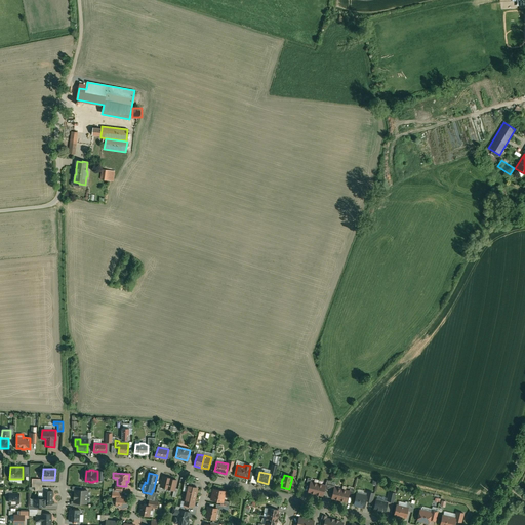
[(170,478),(163,476),(161,484),(161,487),(166,488),(167,489),(170,478)]
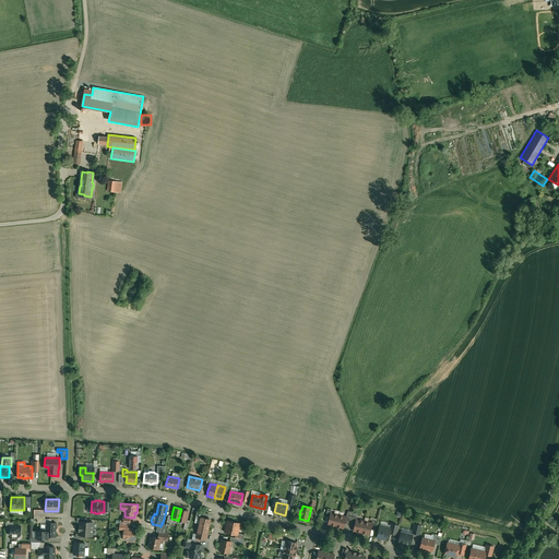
[(188,511),(185,510),(183,511),(182,511),(182,510),(182,509),(181,509),(178,521),(186,522),(186,520),(188,511)]
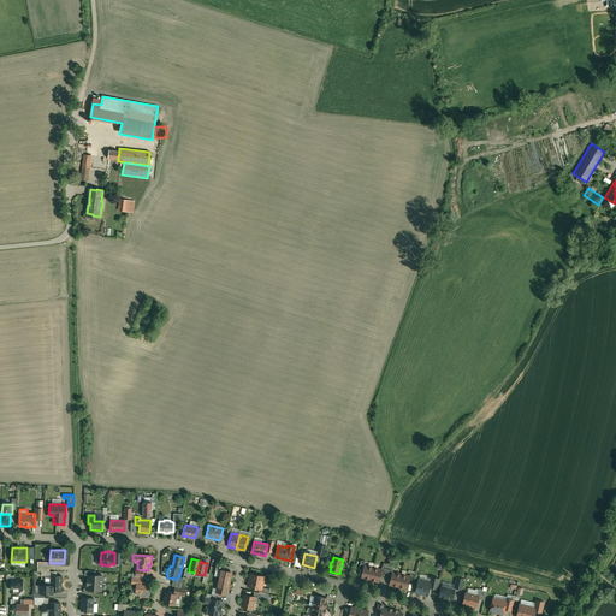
[(373,568),(365,566),(363,570),(361,578),(369,580),(373,568)]
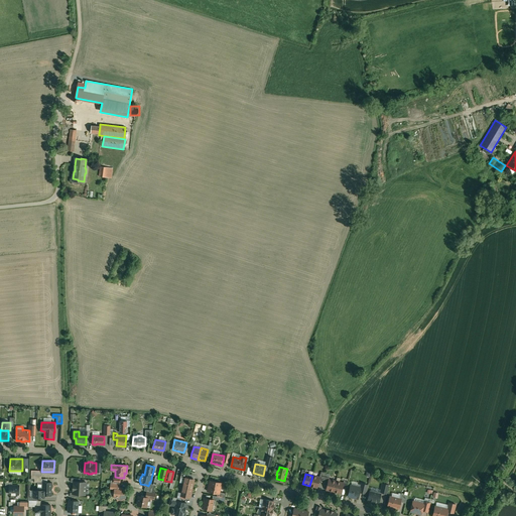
[(319,477),(312,476),(309,486),(317,488),(318,481),(319,477)]
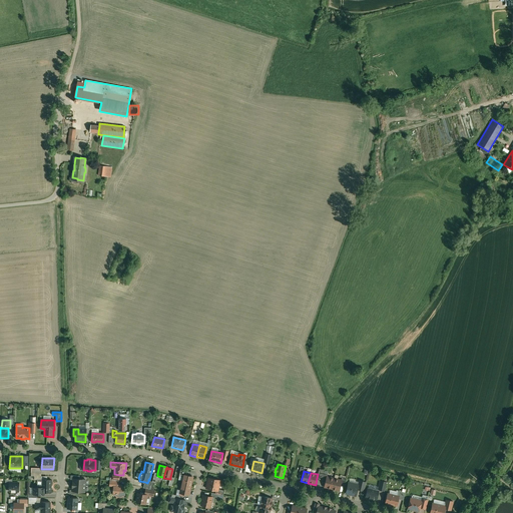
[(185,475),(183,475),(180,493),(184,494),(188,495),(192,477),(185,475)]
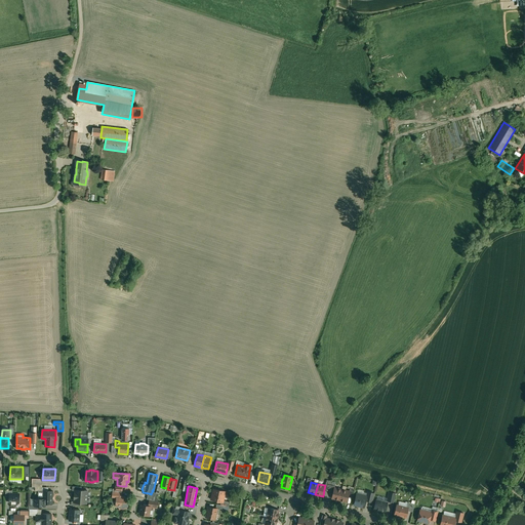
[(341,489),(334,488),(333,491),(331,498),(339,500),(341,489)]
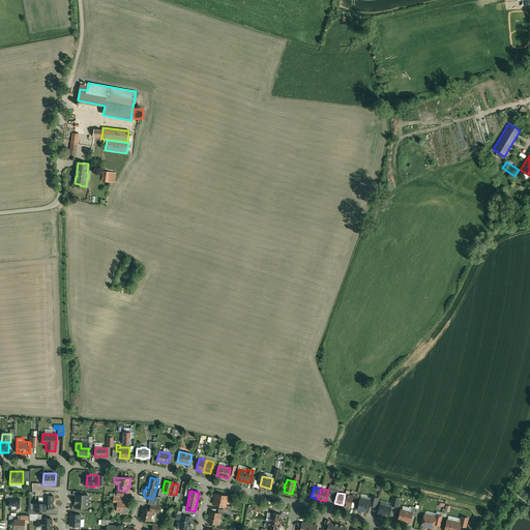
[(227,496),(215,494),(213,504),(224,506),(225,507),(225,505),(227,496)]
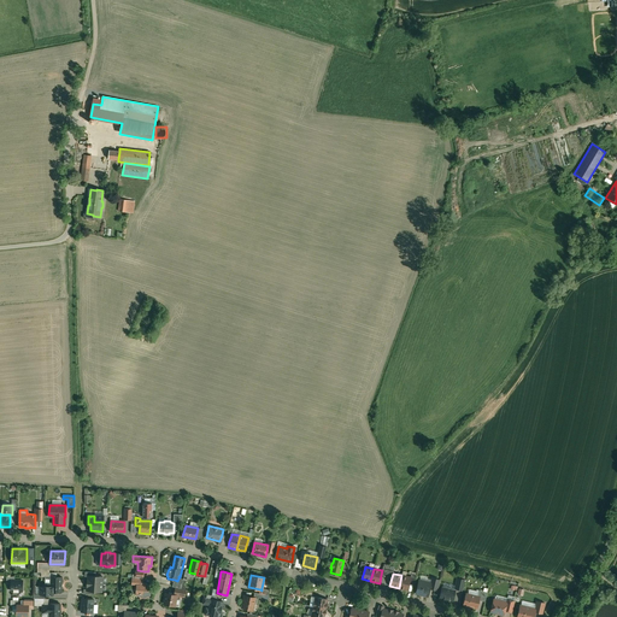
[(410,577),(401,575),(399,588),(407,589),(409,582),(410,577)]
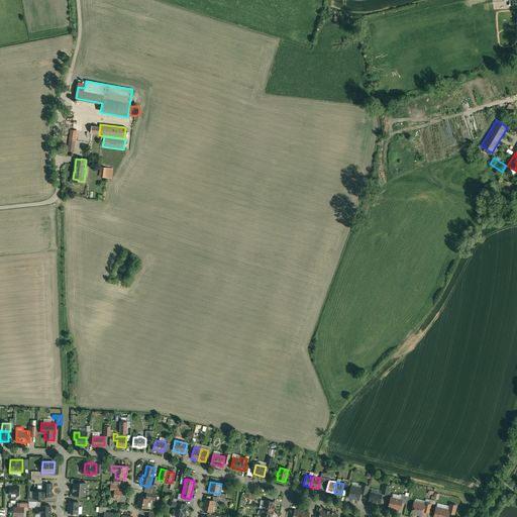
[(52,484),(42,484),(42,492),(42,496),(44,496),(52,497),(52,484)]
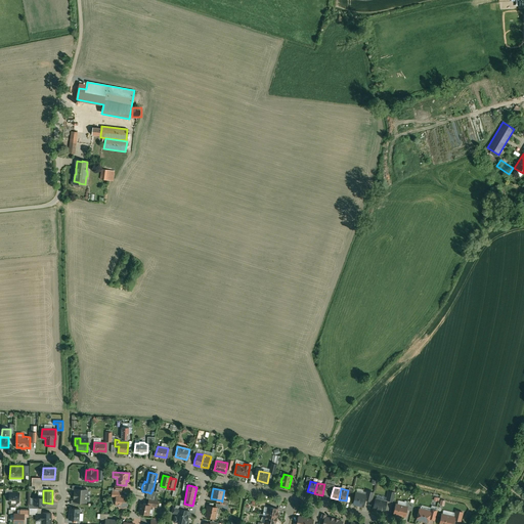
[(115,490),(113,490),(112,495),(116,496),(116,506),(119,506),(119,509),(124,510),(124,507),(127,507),(128,497),(123,497),(123,495),(121,495),(122,491),(115,490)]
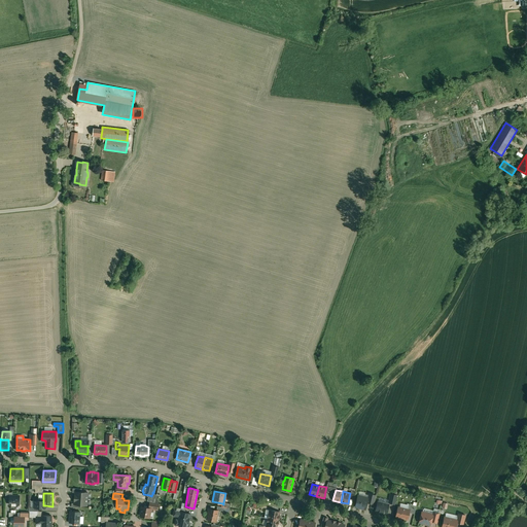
[(376,495),(369,493),(367,498),(366,502),(374,504),(376,495)]
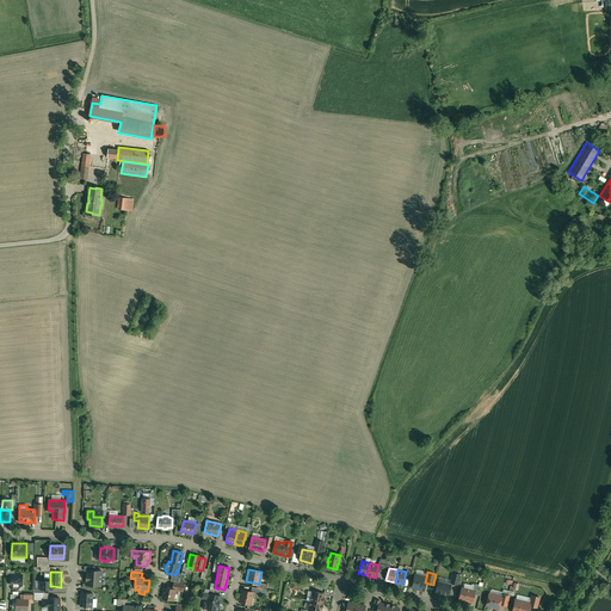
[(461,574),(452,572),(450,582),(458,585),(461,574)]
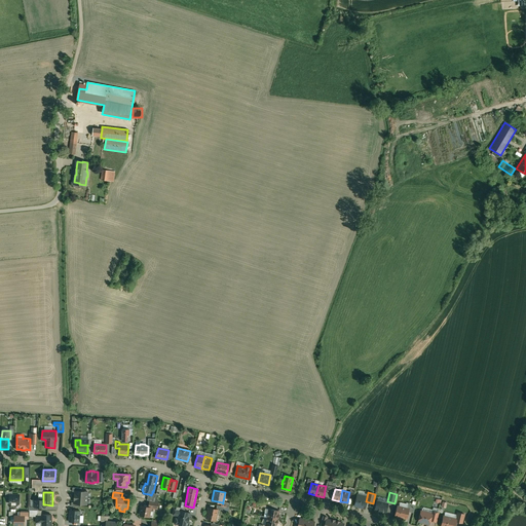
[(150,500),(154,501),(156,494),(152,493),(151,495),(149,494),(147,500),(150,500)]
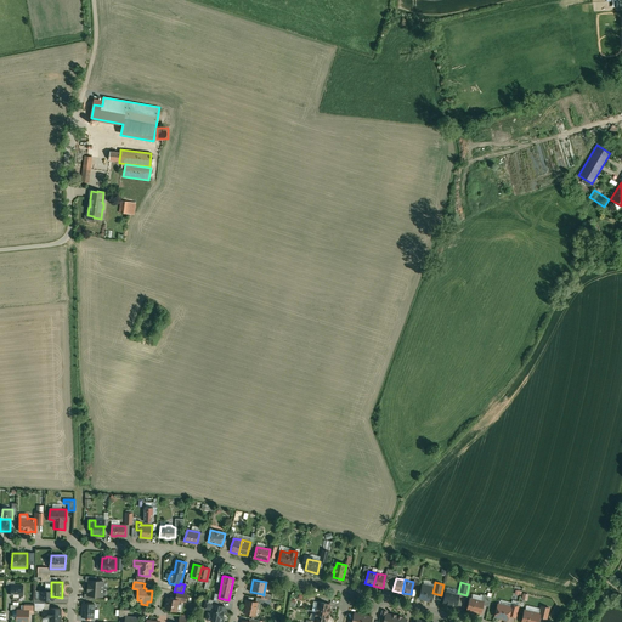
[(434,588),(423,584),(419,598),(431,600),(433,593),(434,588)]
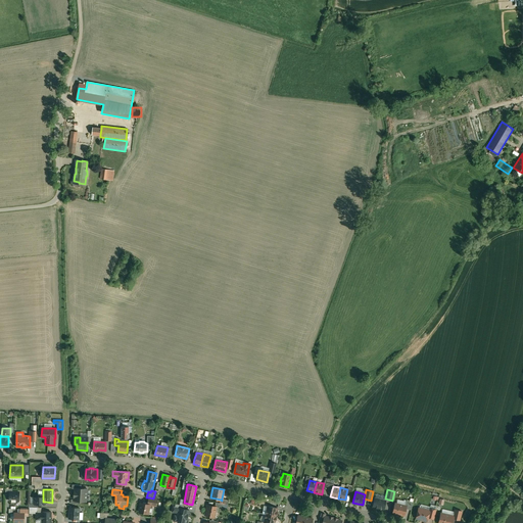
[(9,492),(9,500),(11,500),(11,503),(19,503),(19,492),(9,492)]
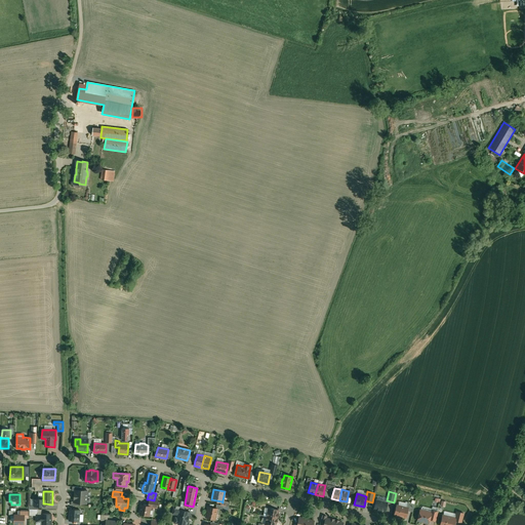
[(38,497),(36,497),(35,498),(34,506),(38,507),(41,507),(41,506),(43,506),(43,507),(44,507),(45,506),(45,503),(43,503),(43,499),(39,498),(38,497)]
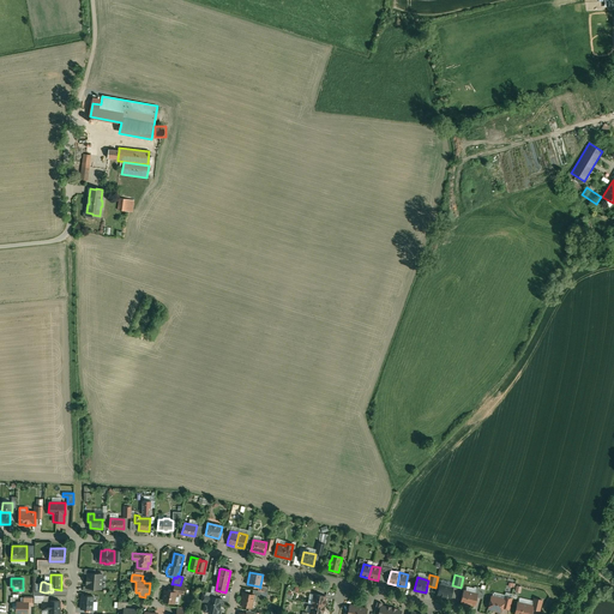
[(180,585),(175,584),(173,591),(176,593),(184,595),(185,587),(180,585)]
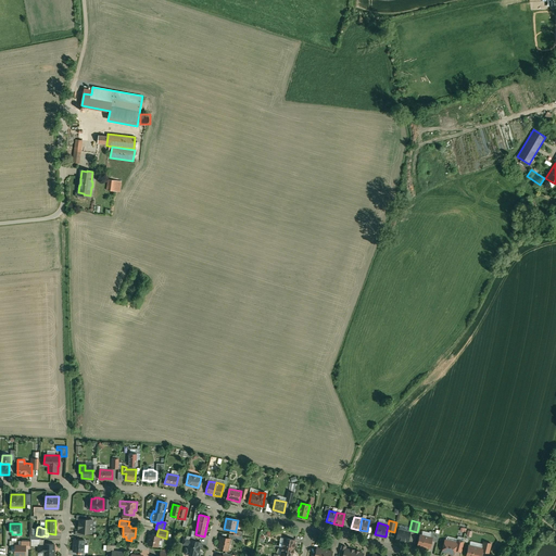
[(409,532),(399,529),(395,540),(401,541),(401,540),(407,542),(409,532)]
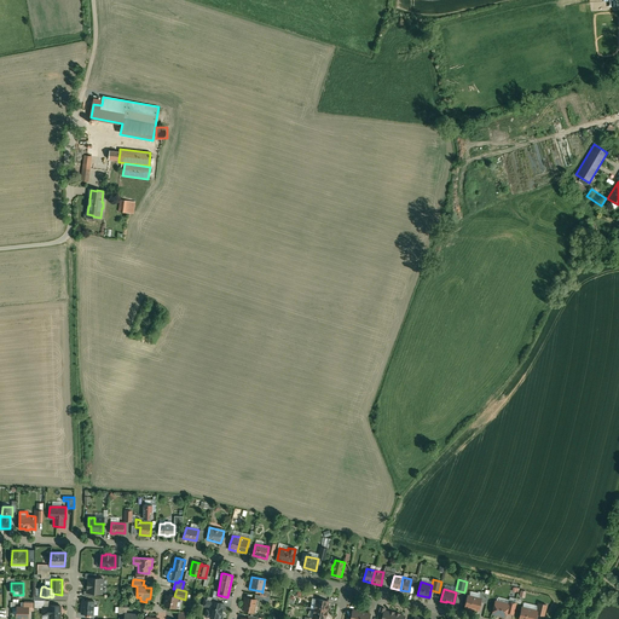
[(174,596),(167,595),(165,606),(175,608),(178,597),(174,596)]
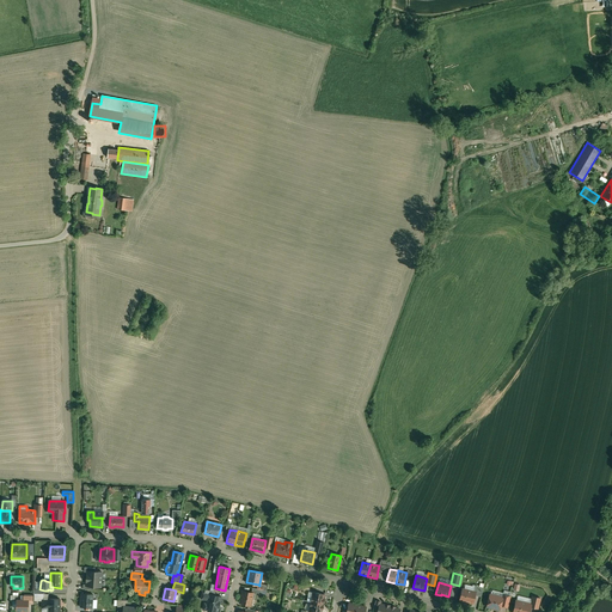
[(473,592),(463,589),(460,600),(473,603),(475,595),(476,592),(473,592)]
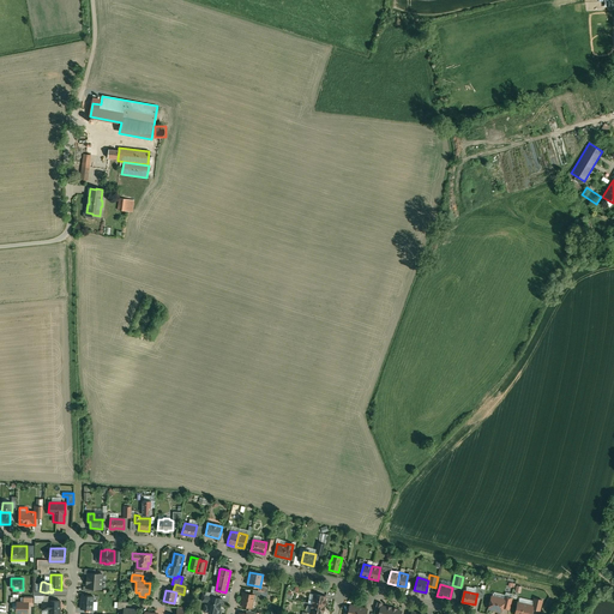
[(252,595),(244,593),(241,605),(252,607),(254,596),(252,595)]
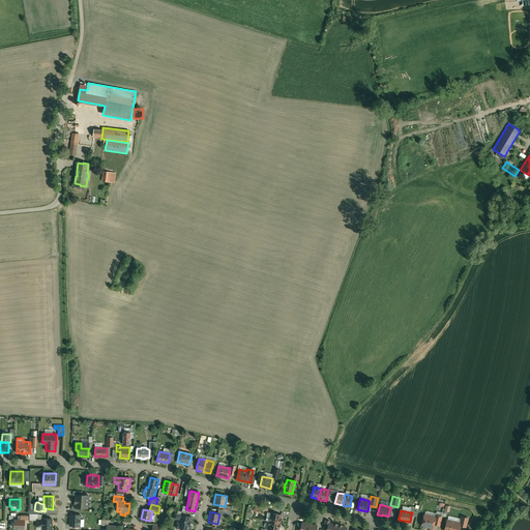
[(282,514),(271,512),(269,522),(280,523),(282,514)]
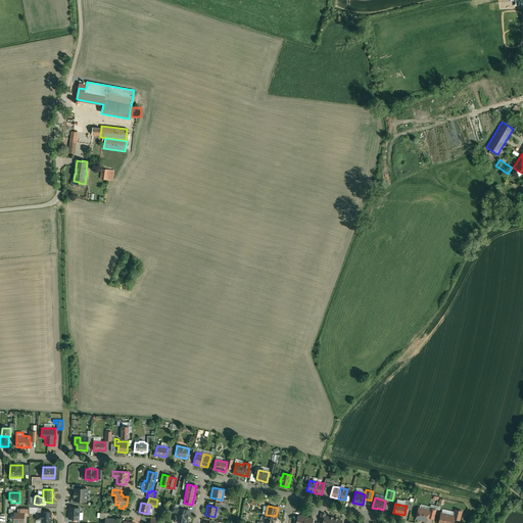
[(80,513),(80,508),(69,507),(67,519),(79,520),(79,519),(80,513)]
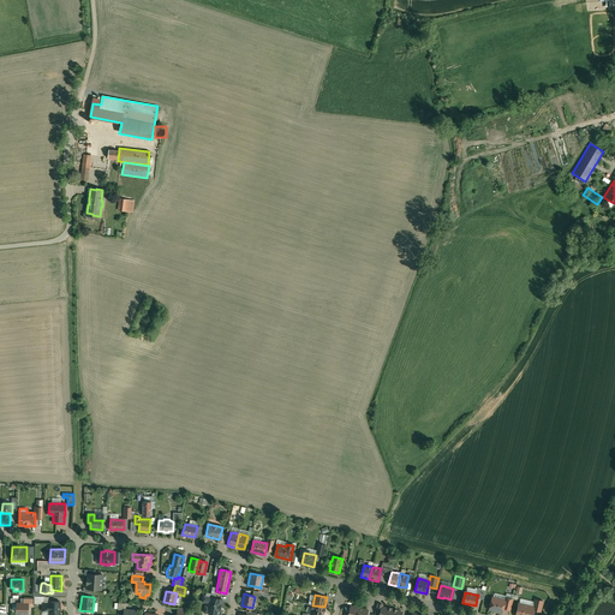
[(219,614),(222,599),(204,596),(203,602),(209,603),(208,608),(206,607),(204,613),(212,614),(219,614)]
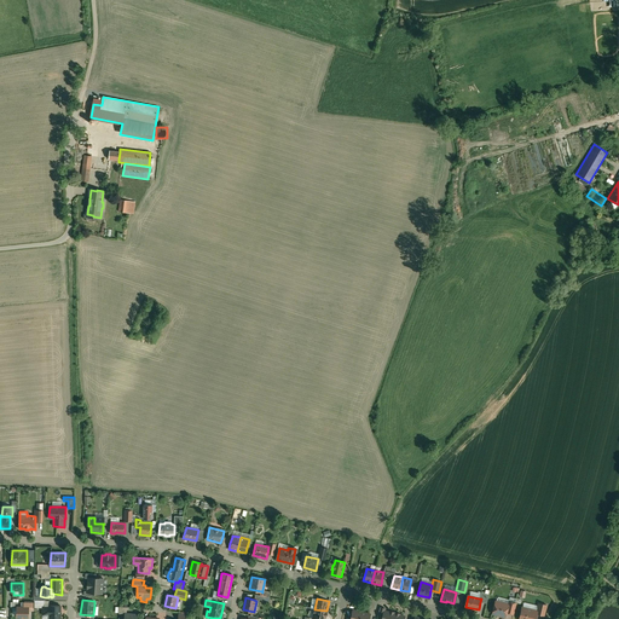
[(508,605),(496,601),(492,613),(505,617),(507,612),(508,605)]
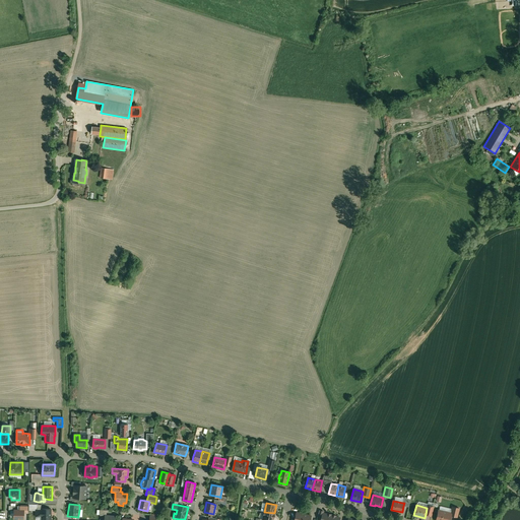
[(459,508),(452,507),(451,513),(451,516),(457,517),(459,508)]
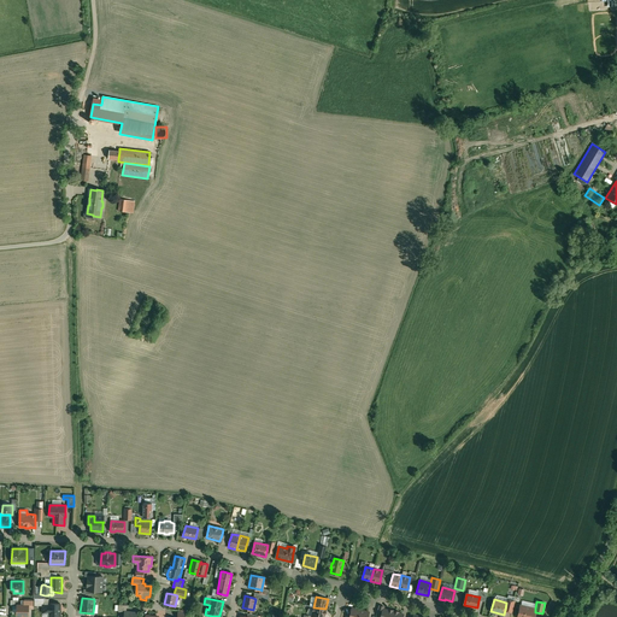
[(59,616),(60,604),(50,604),(50,605),(43,605),(42,612),(50,612),(48,616),(59,616)]
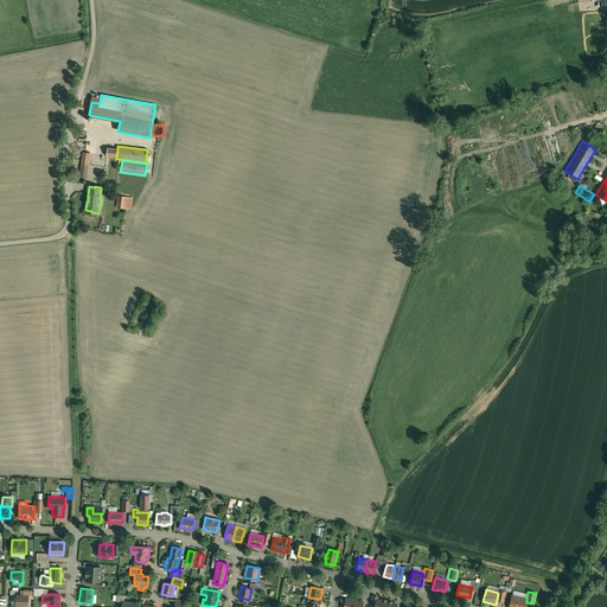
[(17,595),(17,606),(26,606),(29,606),(29,599),(29,596),(23,595),(17,595)]
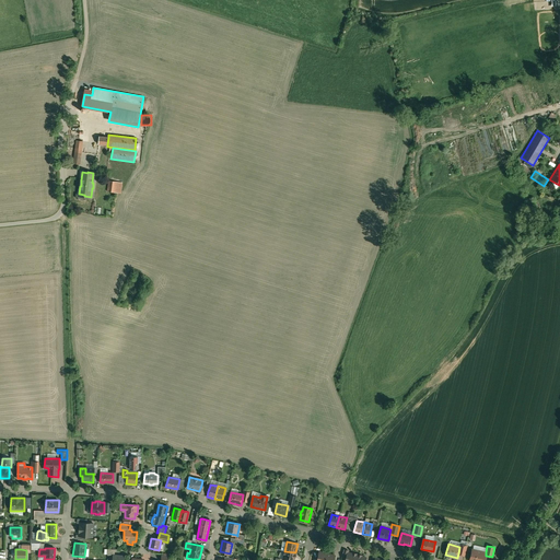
[(486,552),(473,549),(469,559),(483,559),(486,556),(486,552)]
